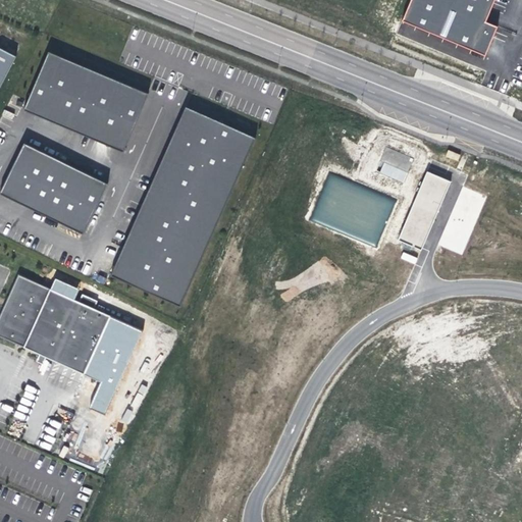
[(409,0),(402,20),(484,58),(494,28),(483,22),(492,0),(409,0)]
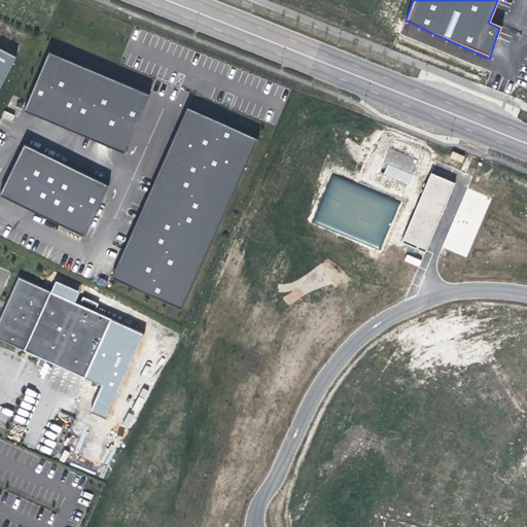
[(0,88),(16,57),(0,47),(0,88)]
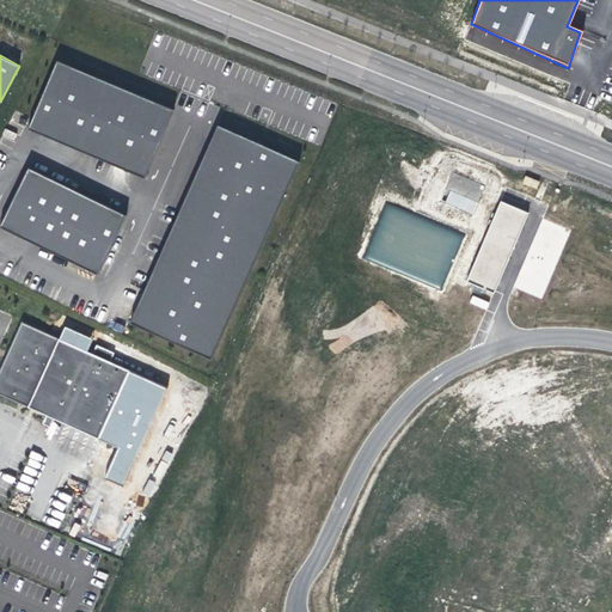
[(145,178),(173,109),(56,60),(28,128),(145,178)]
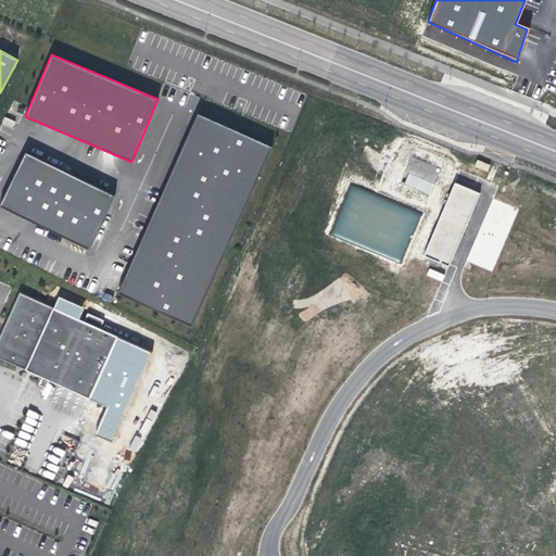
[(192,326),(273,146),(198,113),(118,293),(192,326)]
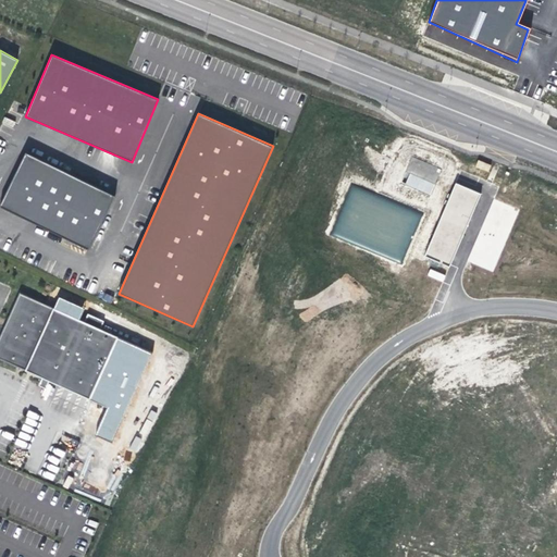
[(115,196),(26,151),(0,203),(0,206),(89,249),(115,196)]
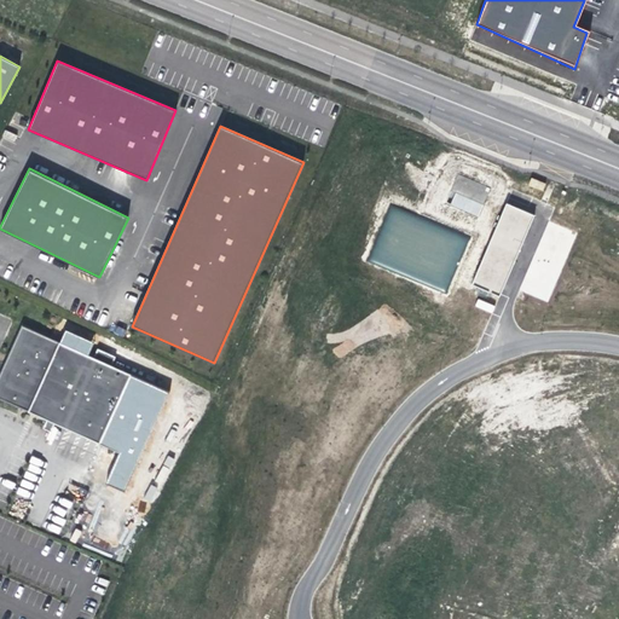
[(447,204),(479,217),(490,187),(460,175),(447,204)]
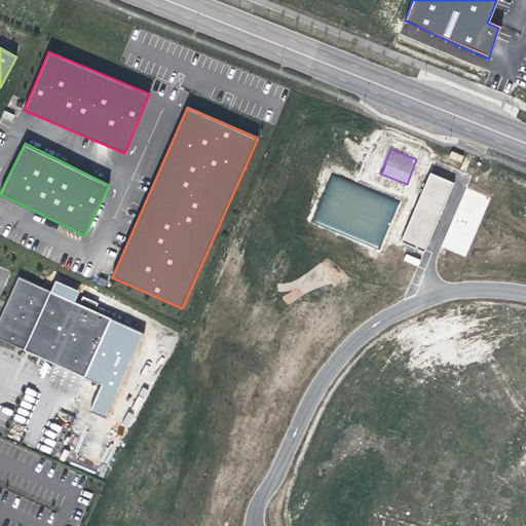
[(449,158),(461,161),(463,155),(451,152),(449,158)]
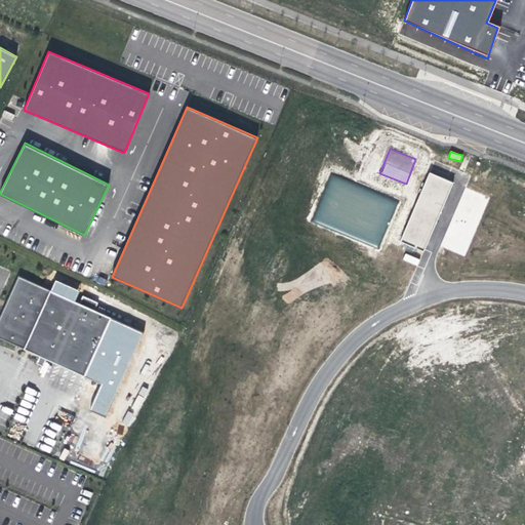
[(405,238),(427,246),(452,182),(430,170),(405,238)]
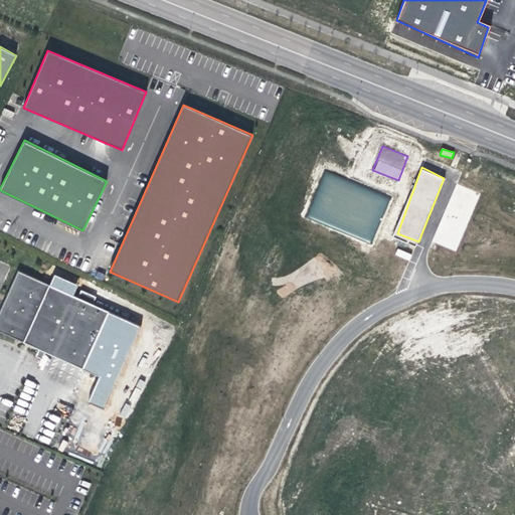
[(433,242),(457,251),(480,193),(456,184),(433,242)]
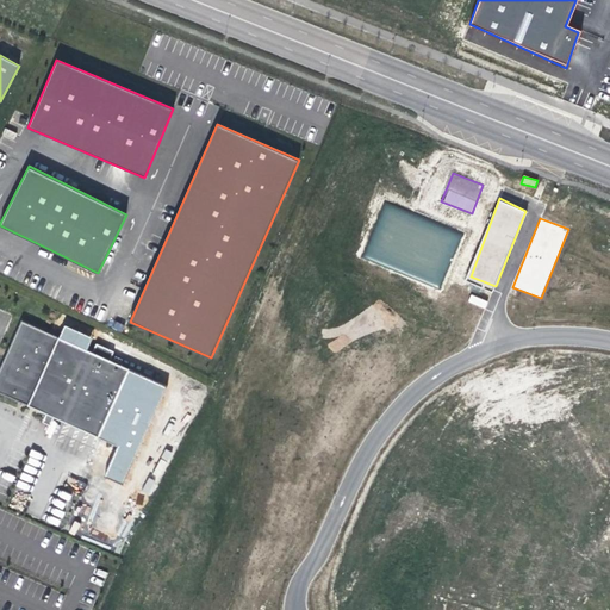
[(22,321),(0,367),(0,392),(47,414),(55,417),(98,437),(129,368),(111,360),(114,352),(97,343),(92,353),(87,350),(93,337),(66,325),(60,338),(22,321)]
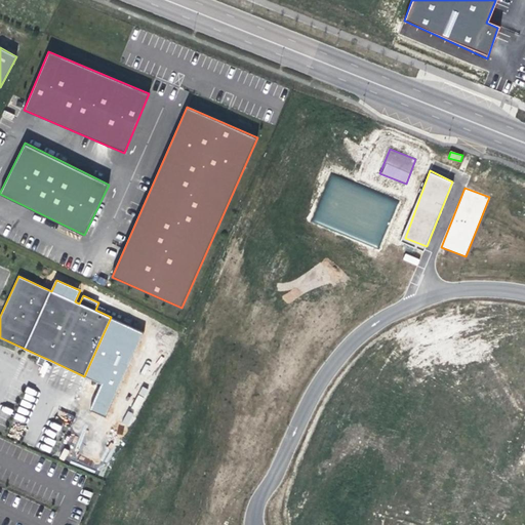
[(144,332),(111,317),(84,376),(102,385),(90,410),(105,417),(144,332)]
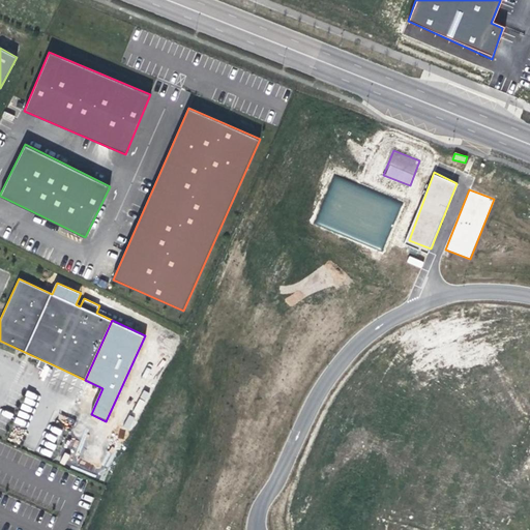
[(48,362),(40,359),(37,366),(45,370),(48,362)]
